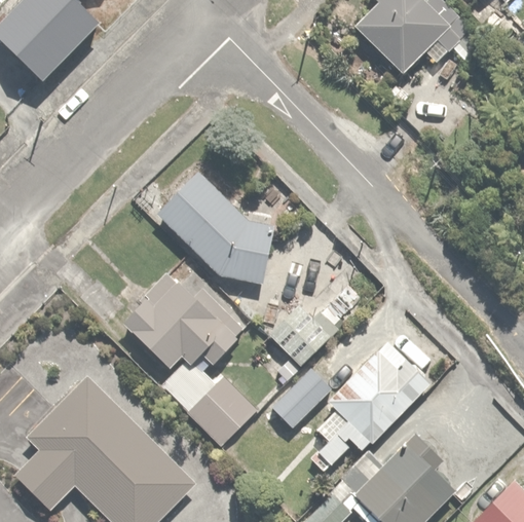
[(112,22),(90,0),(20,0),(0,20),(0,35),(48,84),(112,22)]
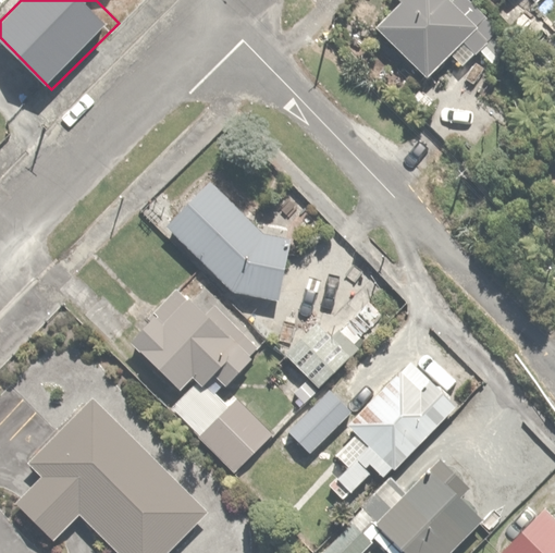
[(396,0),(399,3),(375,27),(427,78),(456,48),(471,62),(498,35),(461,0),(452,0),(451,0),(396,0)]
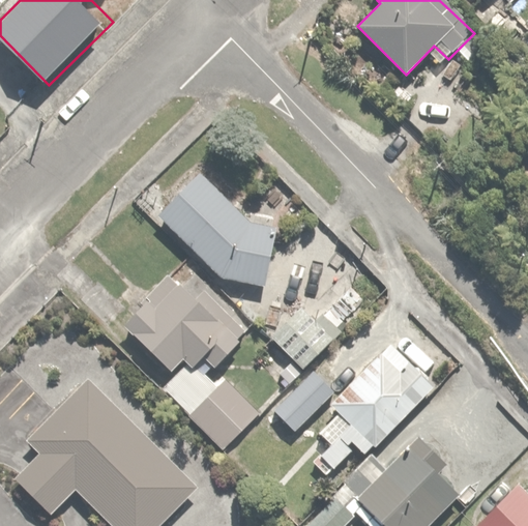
[(202,171),(156,212),(217,276),(267,285),(275,228),(268,226),(286,209),(266,188),(240,212),(202,171)]
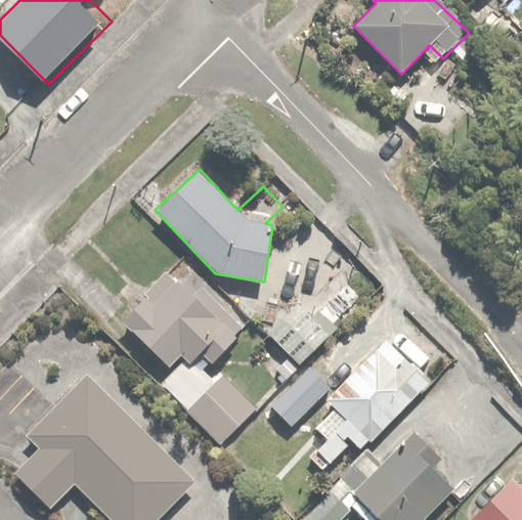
[(170,271),(123,320),(170,366),(188,347),(193,353),(197,350),(209,362),(241,330),(230,320),(233,316),(189,275),(182,283),(170,271)]
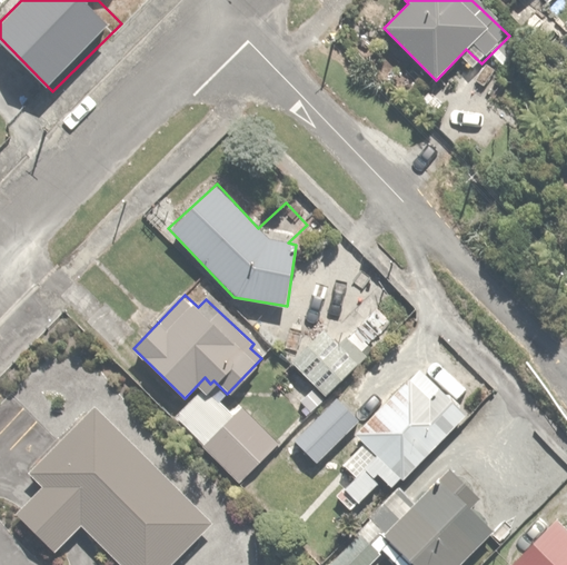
[(366,357),(351,343),(325,317),(286,357),(288,359),(327,397),(366,357)]
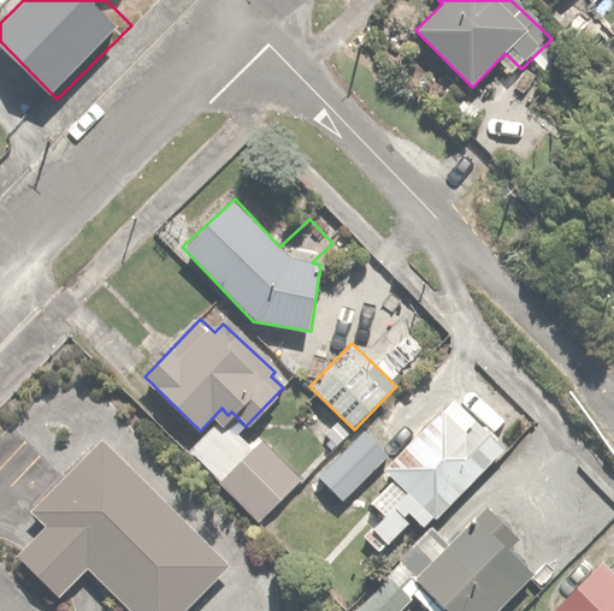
[(450,397),(379,466),(390,478),(365,500),(381,517),(361,535),(379,553),(415,518),(425,528),(505,454),(450,397)]
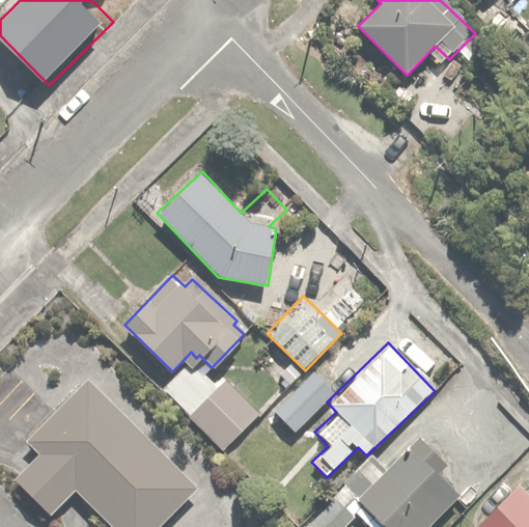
[(192,357),(163,388),(223,450),(258,415),(224,381),(219,385),(192,357)]
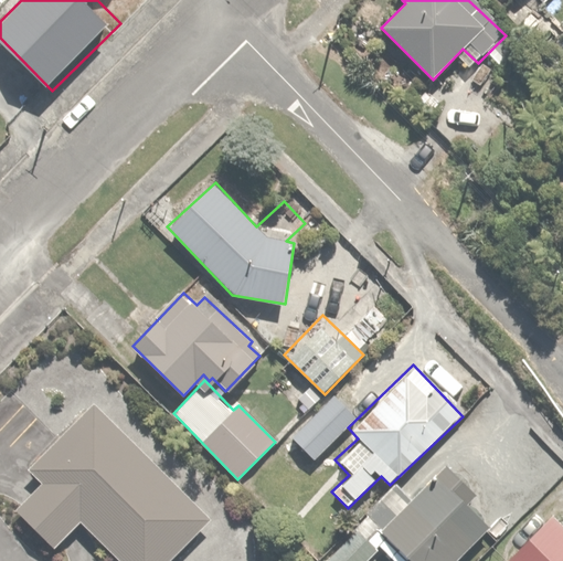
[(171,560),(209,525),(89,404),(24,469),(41,487),(11,516),(51,556),(81,527),(114,560),(171,560)]
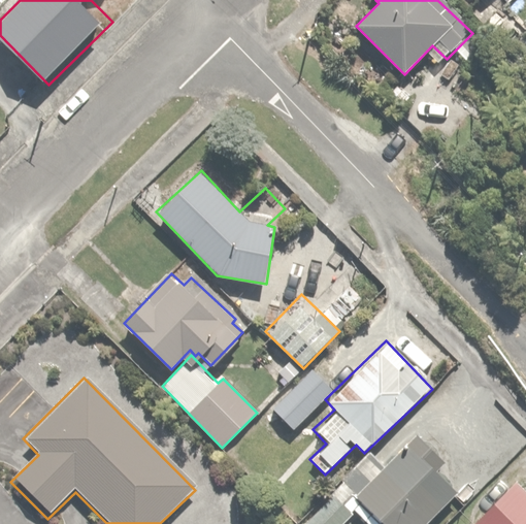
[(381,521),(383,523),(418,523),(461,478),(416,435),(385,468),(367,453),(305,520),(308,523),(336,523),(355,505),(373,523),(379,523),(381,521)]
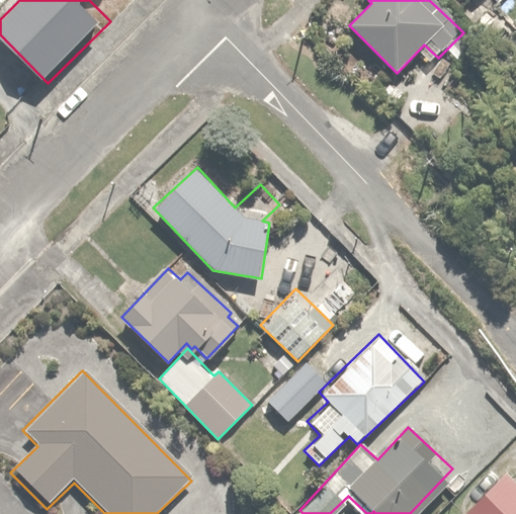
[(515,513),(515,481),(507,473),(463,513),(515,513)]
